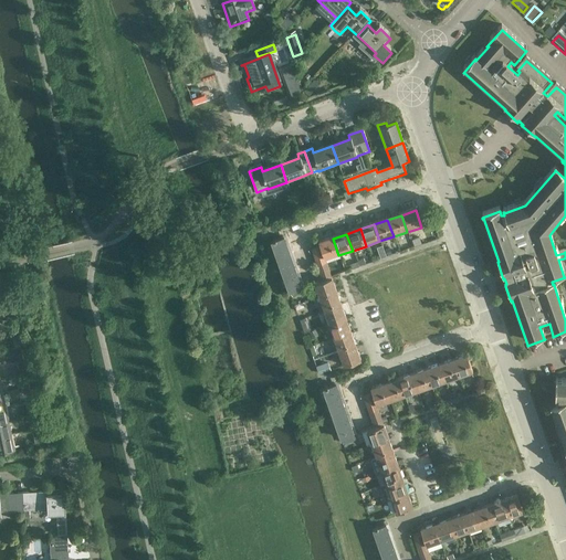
[(312,252),(317,267),(326,265),(324,261),(338,255),(333,239),(318,243),(321,250),(312,252)]
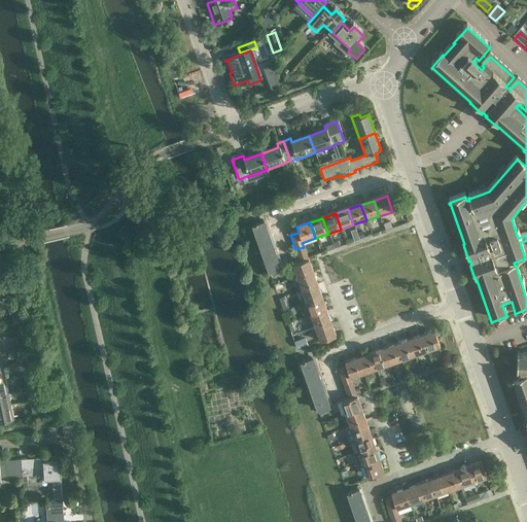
[(252,228),(253,230),(256,240),(269,236),(265,223),(252,228)]
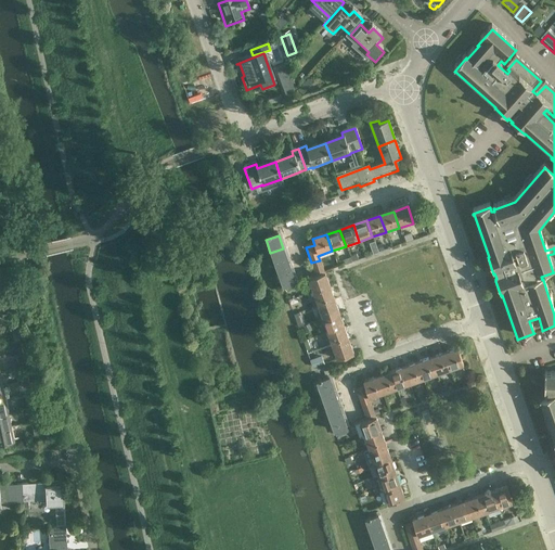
[(283,248),(270,253),(274,265),(287,260),(283,248)]
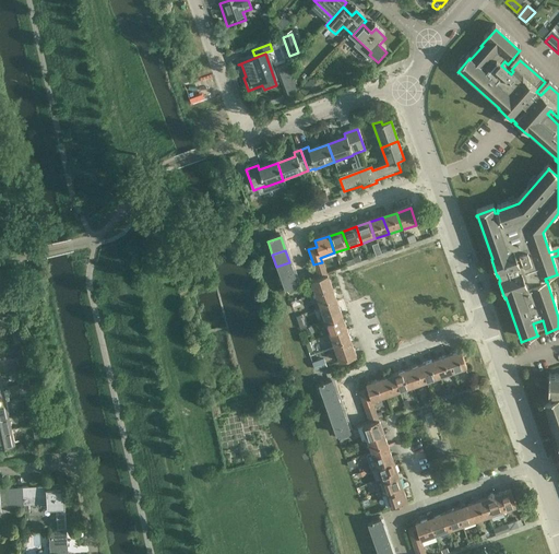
[(289,262),(276,267),(281,279),(294,274),(289,262)]
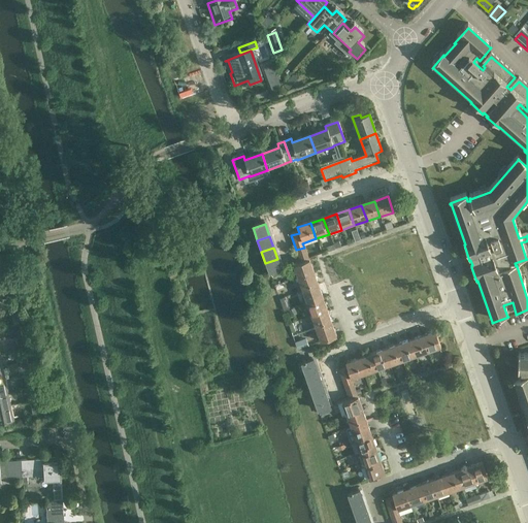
[(304,248),(296,250),(301,265),(294,267),(298,281),(314,275),(309,262),(304,248)]
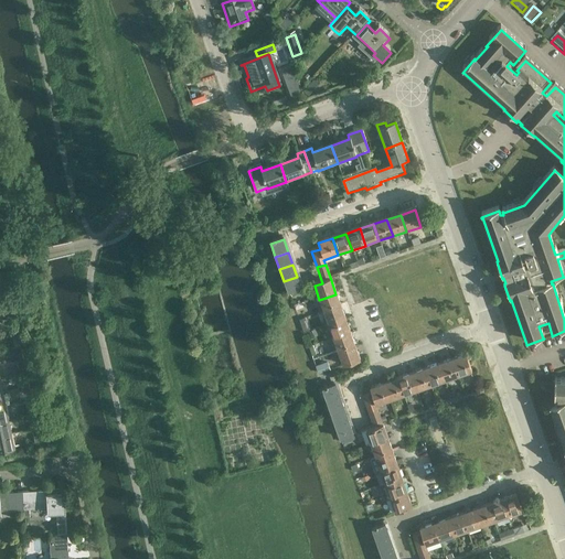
[(297,277),(284,281),(288,293),(301,289),(297,277)]
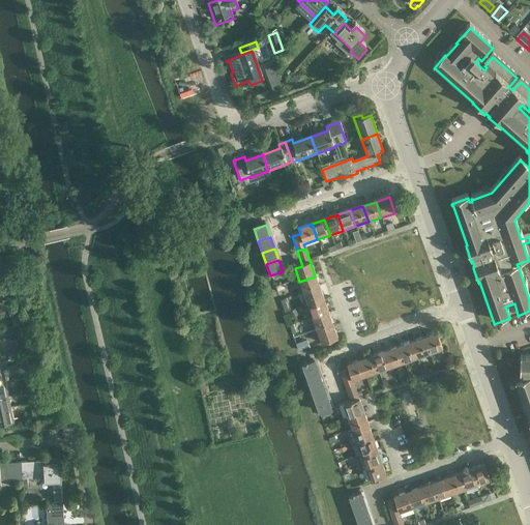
[(315,276),(299,282),(304,294),(320,289),(315,276)]
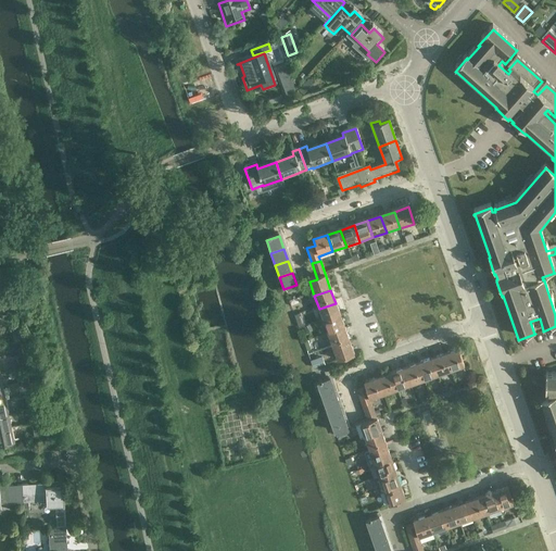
[(336,303),(319,309),(324,322),(340,316),(336,303)]
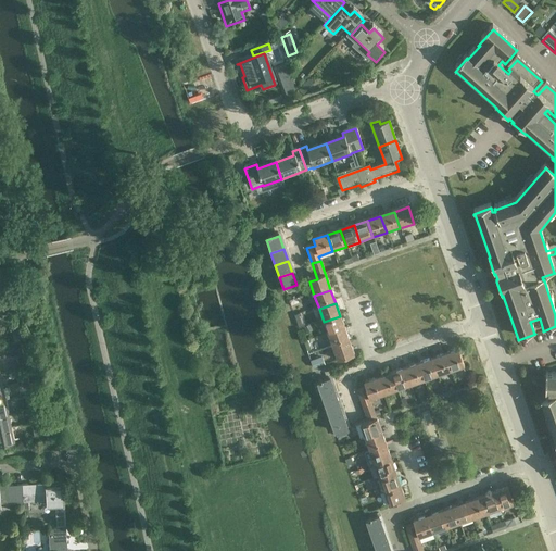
[(340,316),(324,322),(328,336),(344,330),(340,316)]
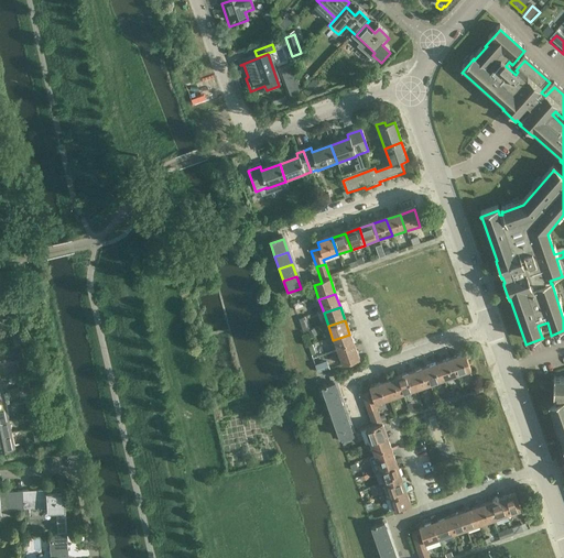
[(310,342),(317,340),(313,328),(305,330),(310,342)]
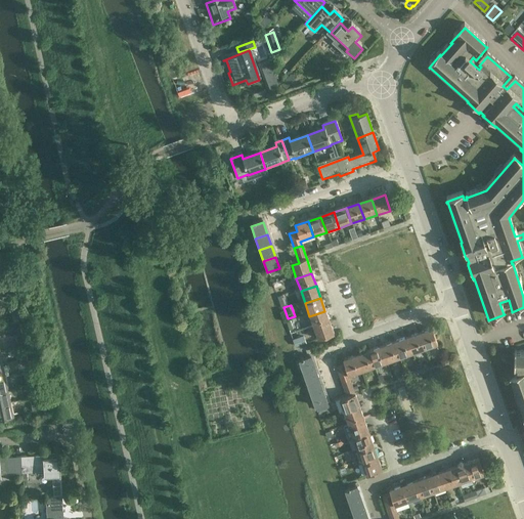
[(324,311),(309,316),(313,329),(329,323),(324,311)]
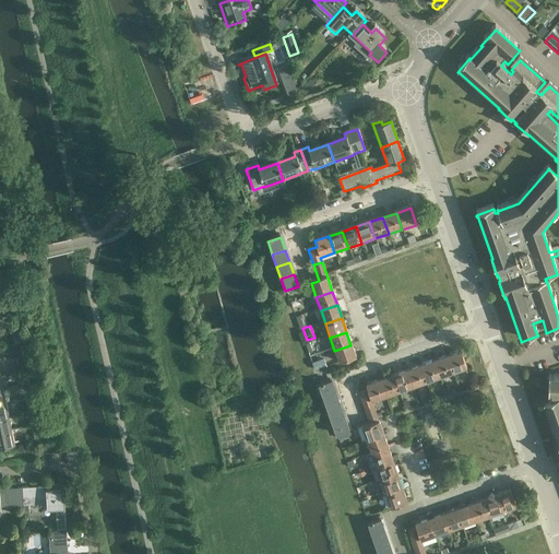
[(351,345),(334,351),(340,365),(356,360),(351,345)]
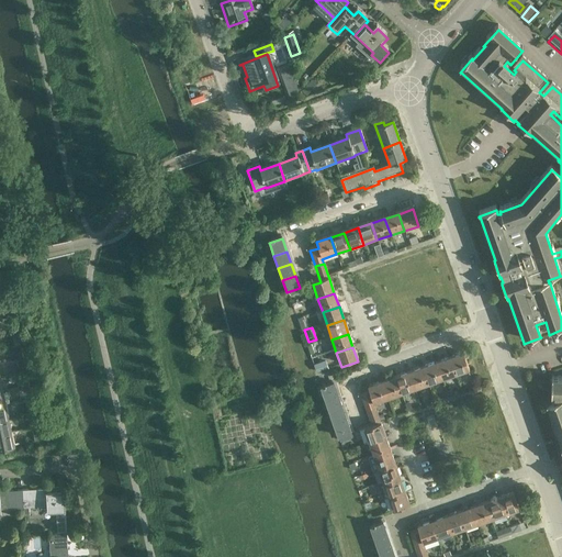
[(463,356),(449,360),(456,377),(470,372),(463,356)]
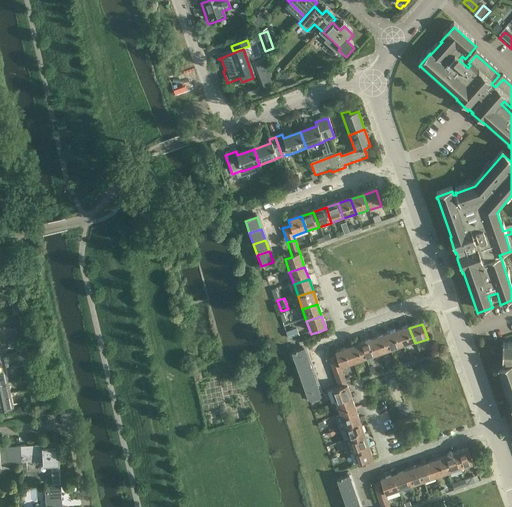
[(409,328),(397,332),(403,348),(415,343),(409,328)]
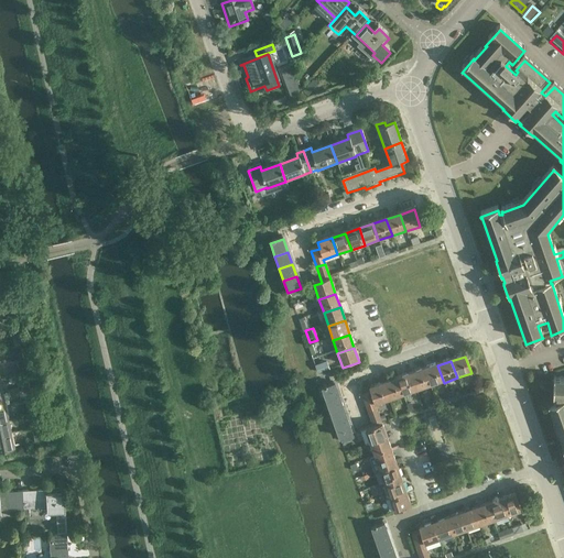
[(328,364),(316,368),(318,375),(331,373),(328,364)]
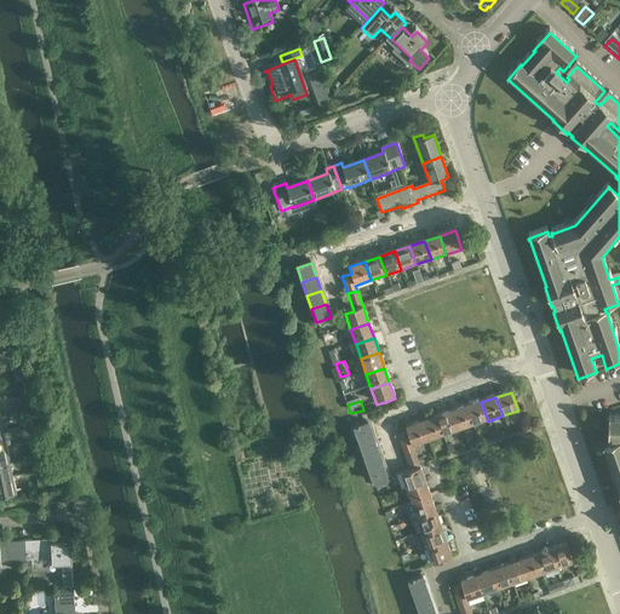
[(481,402),(466,408),(472,426),(488,422),(481,402)]
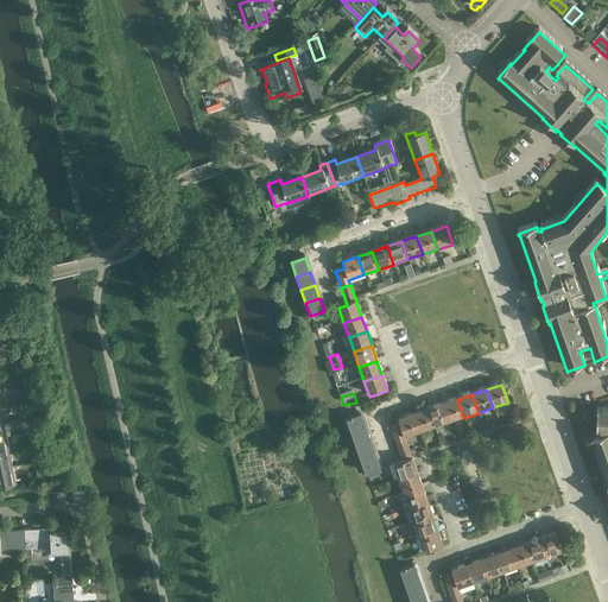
[(457,400),(442,405),(449,423),(463,418),(457,400)]
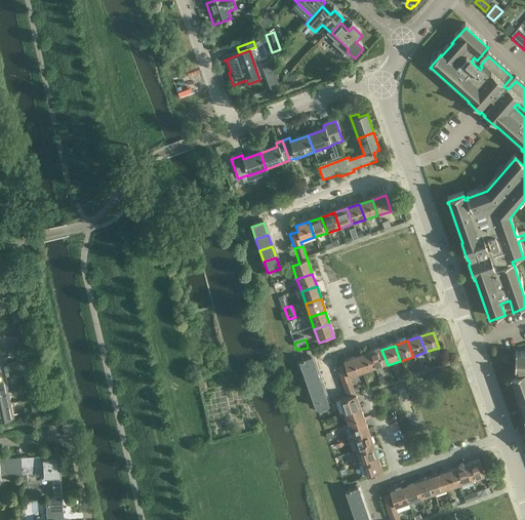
[(381,350),(369,354),(374,370),(388,365),(381,350)]
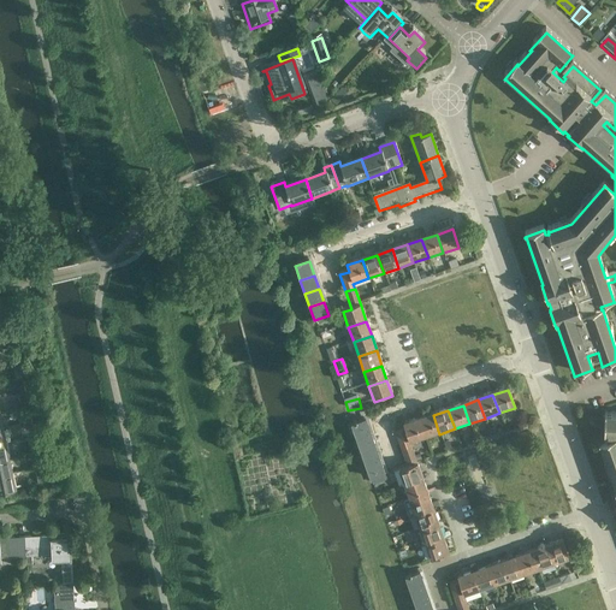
[(433,415),(419,421),(425,439),(439,434),(433,415)]
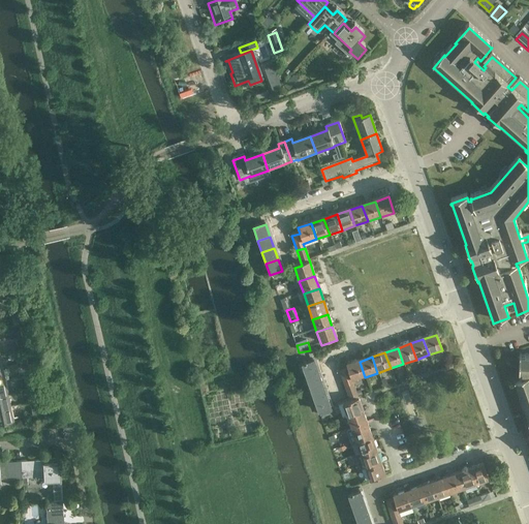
[(528,359),(521,359),(520,359),(519,375),(520,375),(522,375),(522,380),(515,383),(515,384),(516,383),(528,423),(528,425),(528,427),(528,359)]
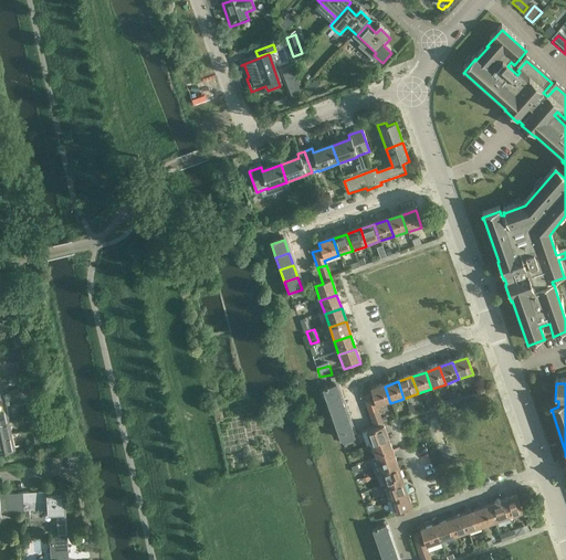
[(323,391),(323,392),(327,404),(339,400),(335,387),(323,391)]
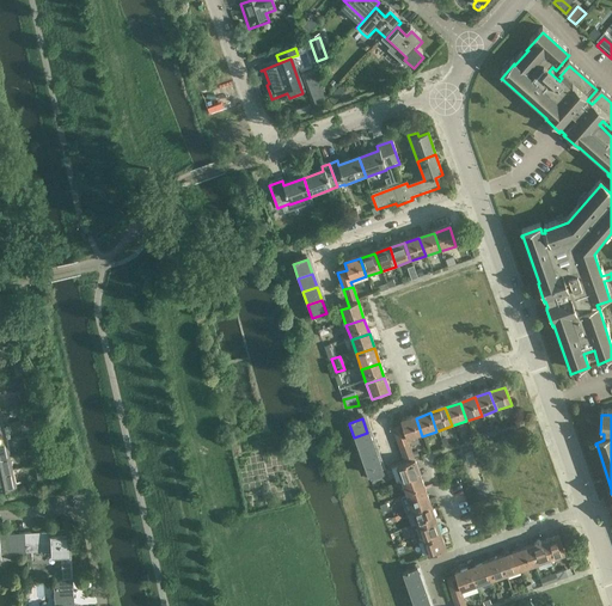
[(403,429),(393,433),(399,450),(409,447),(407,442),(422,436),(416,418),(401,423),(403,429)]
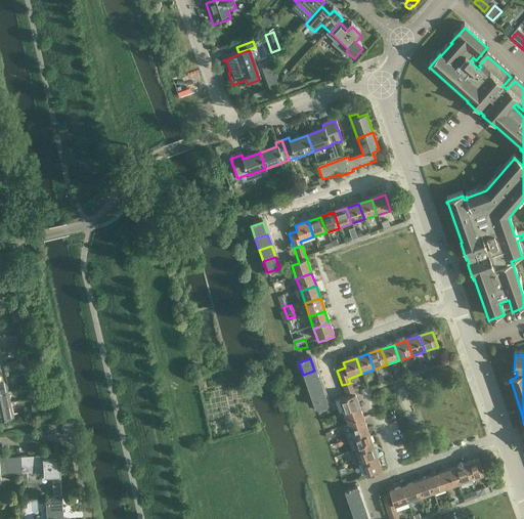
[(314,371),(303,375),(307,386),(318,382),(314,371)]
